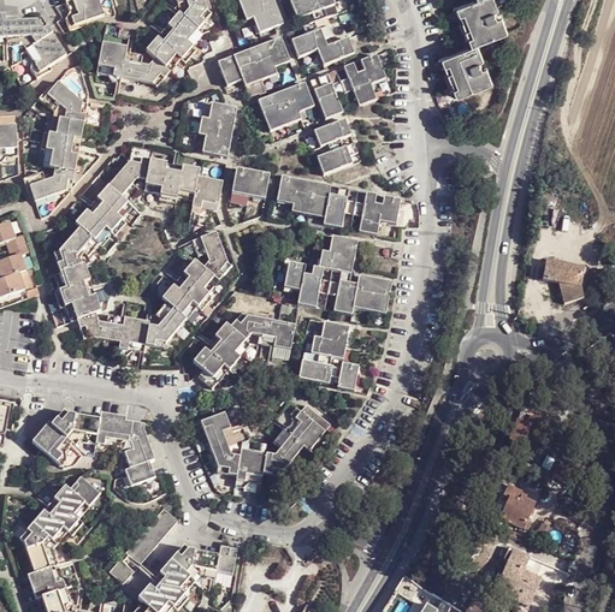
[(69,0),(71,9),(67,17),(71,24),(108,13),(102,0),(69,0)]
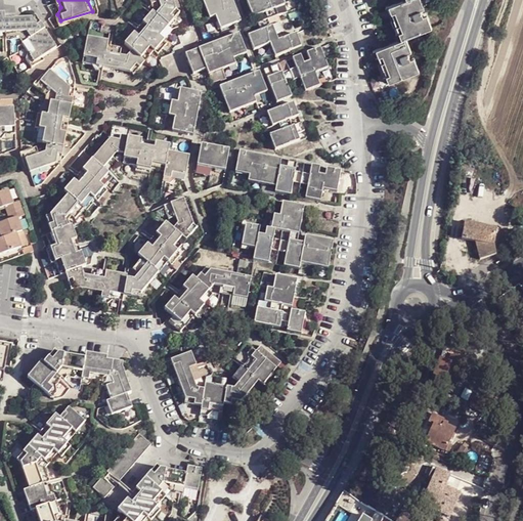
[(168,20),(178,16),(170,0),(145,0),(147,4),(156,2),(149,10),(138,3),(126,15),(135,25),(123,40),(129,49),(121,52),(116,45),(105,44),(105,38),(87,34),(81,60),(93,63),(92,69),(102,70),(103,64),(131,69),(139,58),(150,50),(153,47),(166,42),(164,38),(167,35),(174,31),(174,29),(172,23),(168,20)]
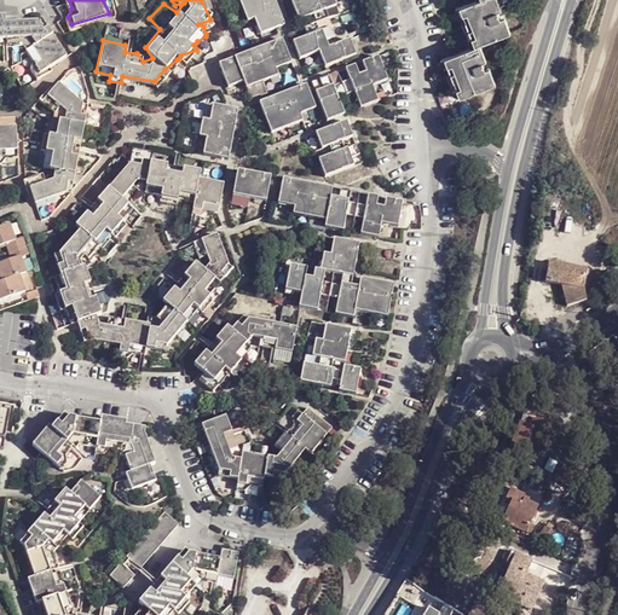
[(279,7),(272,10),(269,0),(240,0),(248,19),(254,17),(259,32),(263,30),(284,22),(279,7)]
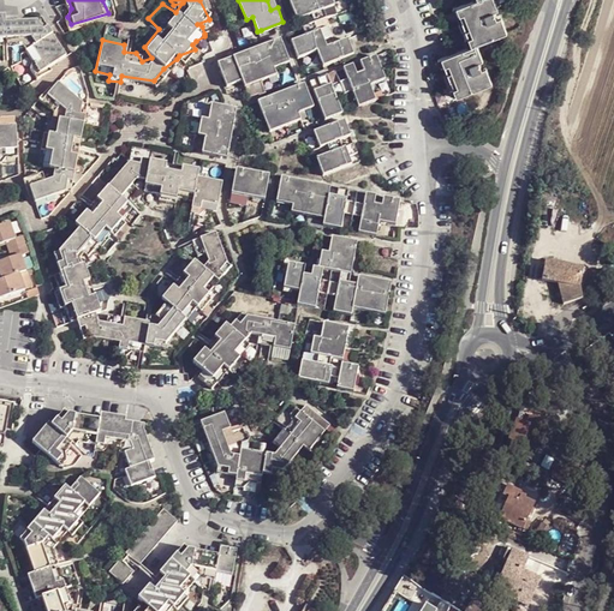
[(316,66),(353,51),(346,36),(338,40),(327,15),(339,10),(334,0),(287,0),(299,27),(288,31),(299,57),(310,52),(316,66)]
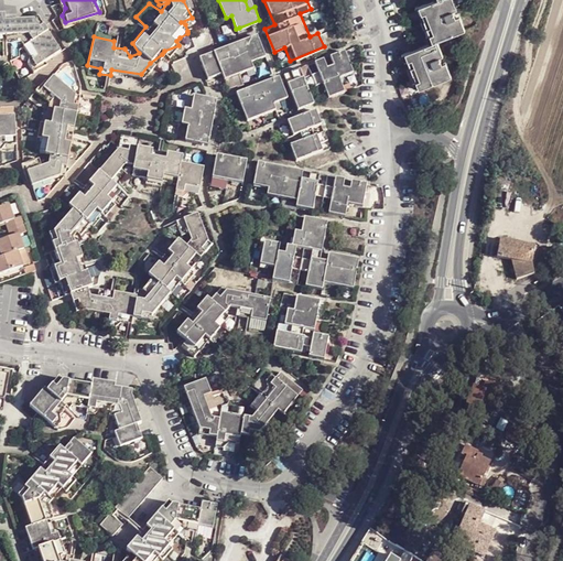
[(413,90),(451,76),(436,41),(466,30),(453,0),(432,0),(412,9),(426,45),(400,55),(413,90)]
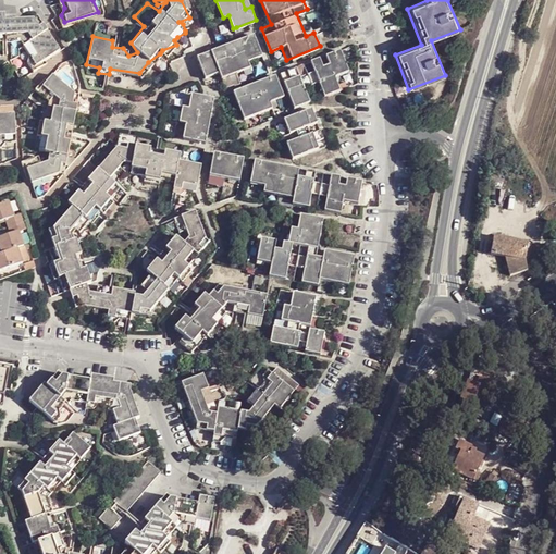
[(62,46),(45,19),(38,13),(38,12),(5,15),(3,5),(0,5),(0,138),(15,135),(15,110),(11,108),(0,107),(0,37),(21,37),(31,56),(26,59),(32,65),(62,46)]
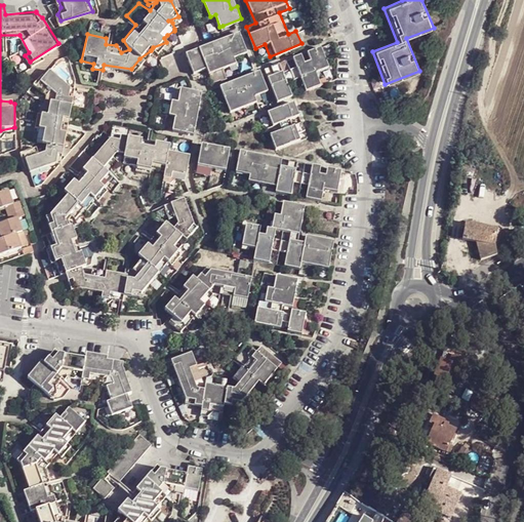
[(213,72),(238,62),(247,57),(238,37),(230,41),(205,51),(203,47),(191,52),(200,73),(212,68),(213,72)]
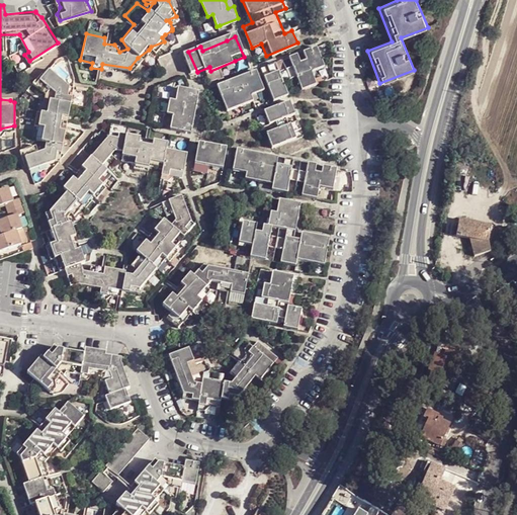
[(311,72),(323,67),(313,45),(260,67),(274,99),(315,83),(311,72)]
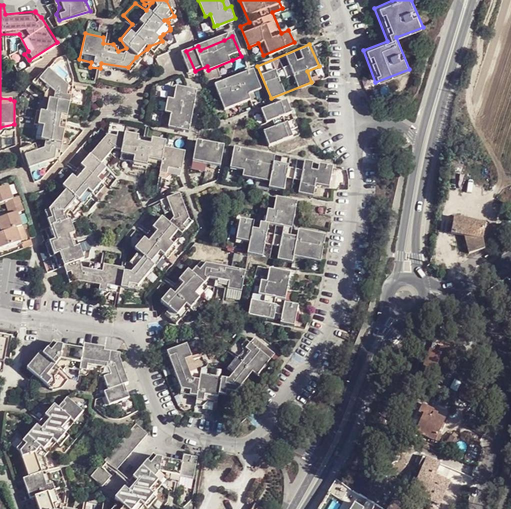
[(56,155),(74,87),(61,80),(46,67),(34,80),(38,87),(39,88),(41,88),(44,85),(54,91),(52,97),(44,96),(41,107),(36,108),(32,119),(37,123),(34,133),(44,137),(42,142),(33,145),(31,140),(19,144),(26,164),(56,155)]
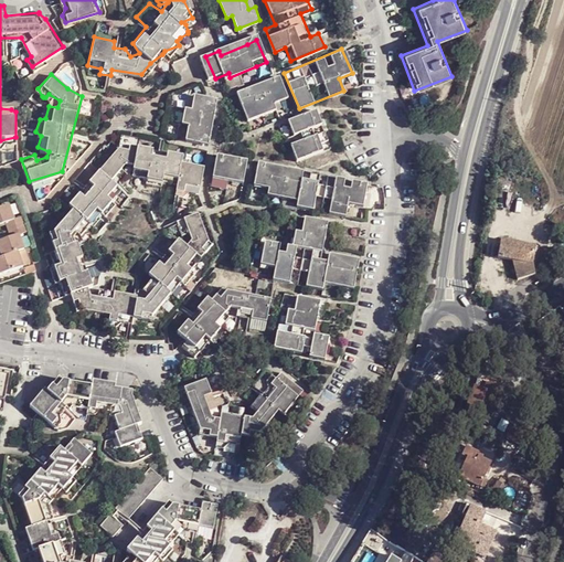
[(273,102),(286,96),(277,75),(235,92),(247,119),(275,107),(273,102)]
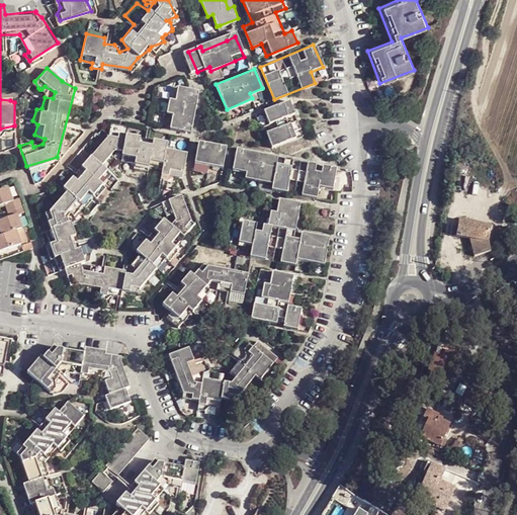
[(171,125),(192,131),(195,116),(191,115),(197,89),(181,86),(178,98),(171,97),(168,112),(173,113),(171,125)]
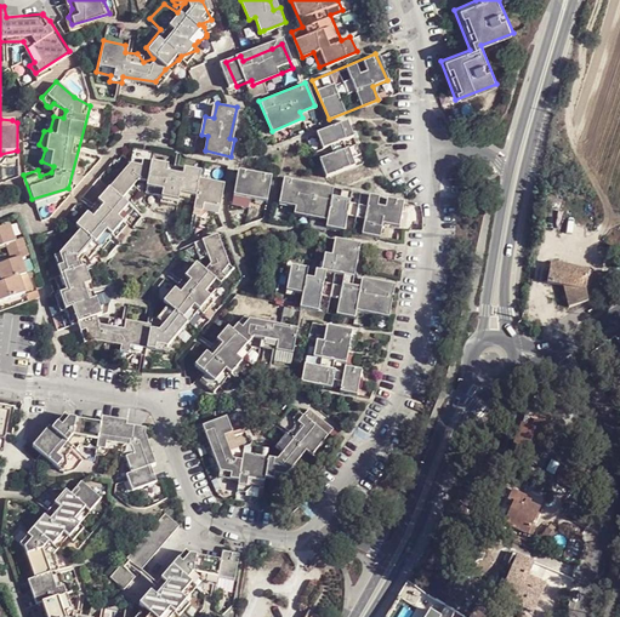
[(351,156),(359,153),(345,119),(316,131),(322,143),(314,147),(326,176),(354,165),(351,156)]
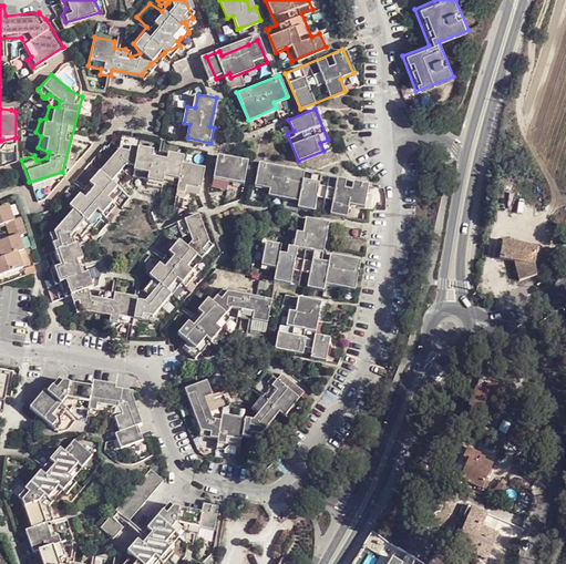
[(188,193),(197,194),(203,166),(183,162),(184,153),(123,143),(71,200),(74,204),(51,227),(57,241),(51,246),(55,258),(51,263),(55,277),(61,276),(65,289),(71,288),(75,303),(107,310),(105,320),(114,322),(116,318),(130,320),(133,316),(147,317),(213,246),(198,214),(177,219),(179,231),(186,231),(191,238),(187,243),(177,238),(150,268),(150,277),(142,285),(136,284),(135,291),(103,283),(101,286),(100,289),(93,291),(89,282),(91,279),(79,241),(80,236),(104,209),(111,208),(117,201),(114,196),(122,188),(119,184),(126,177),(121,168),(126,162),(137,165),(135,174),(146,177),(145,182),(163,186),(163,182),(178,183),(176,195),(186,198),(188,193)]
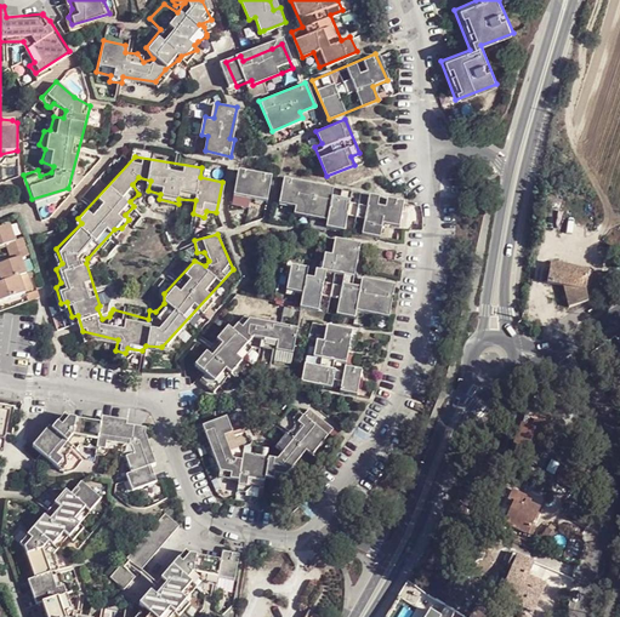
[(234,195),(260,200),(265,175),(239,170),(234,195)]
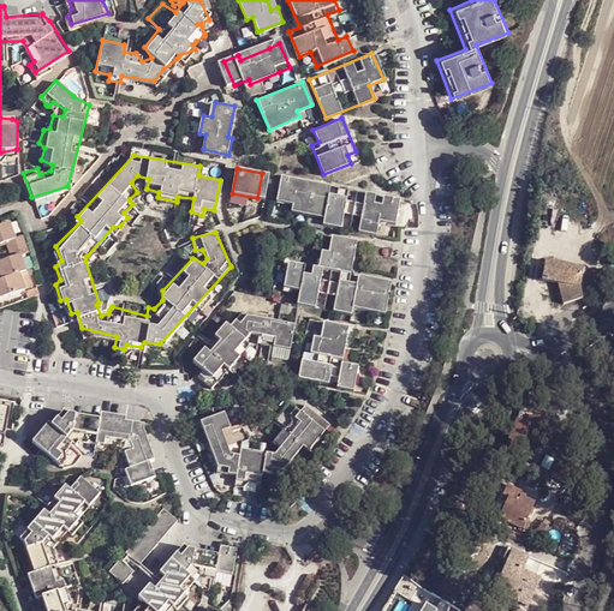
[(380,219),(395,222),(400,196),(282,173),(278,199),(293,202),(291,209),(323,215),(322,221),(377,232),(380,219)]
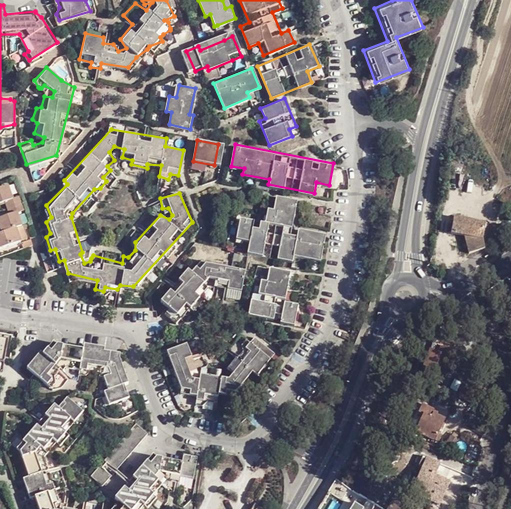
[(0,248),(19,241),(15,228),(19,226),(14,213),(23,211),(18,196),(10,198),(5,185),(0,186),(0,204),(4,203),(7,214),(0,216),(0,232),(0,248)]
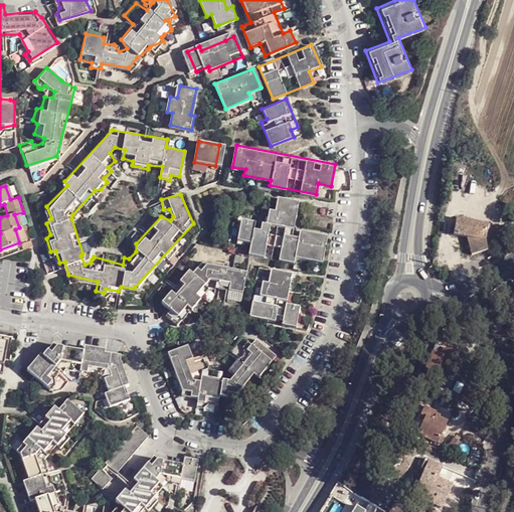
[(294,256),(322,261),(328,234),(301,229),(300,236),(292,235),(299,201),(278,197),(275,209),(269,208),(266,222),(242,217),(238,238),(250,241),(247,252),(293,262),(294,256)]
